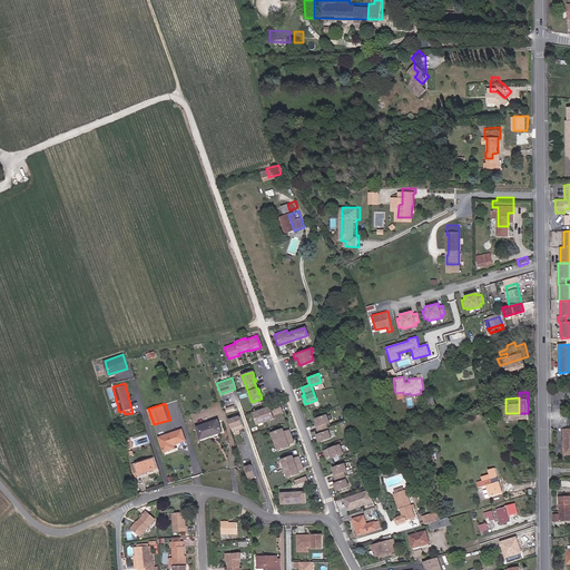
[(278,403),(253,412),(257,423),(273,418),(272,414),(282,411),(278,403)]
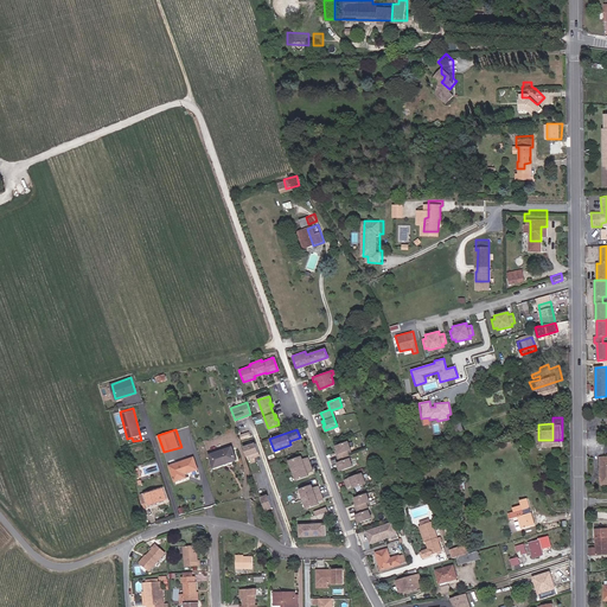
[(347,441),(334,445),(337,451),(336,452),(339,461),(337,462),(337,464),(339,464),(340,466),(338,466),(339,470),(352,465),(346,449),(350,448),(347,441)]
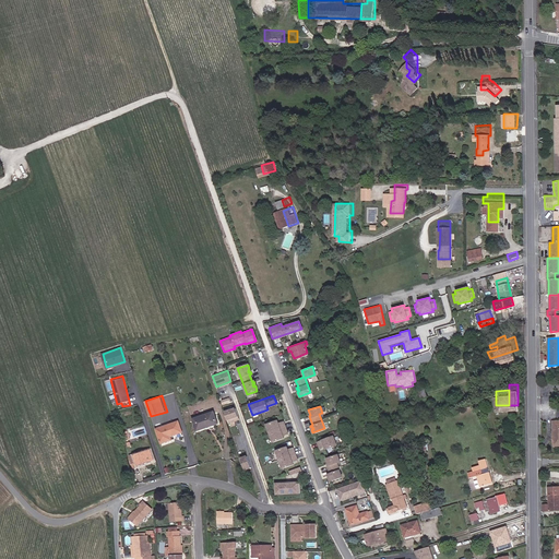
[(229,423),(239,420),(236,408),(226,411),(229,423)]
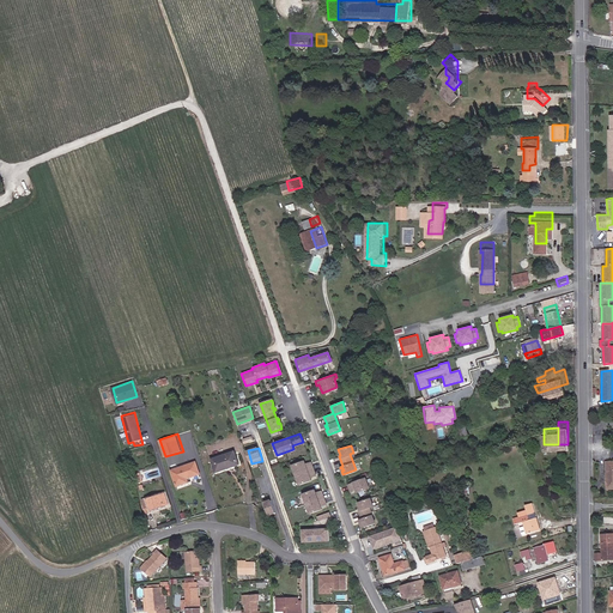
[(235,453),(211,460),(216,472),(238,465),(235,453)]
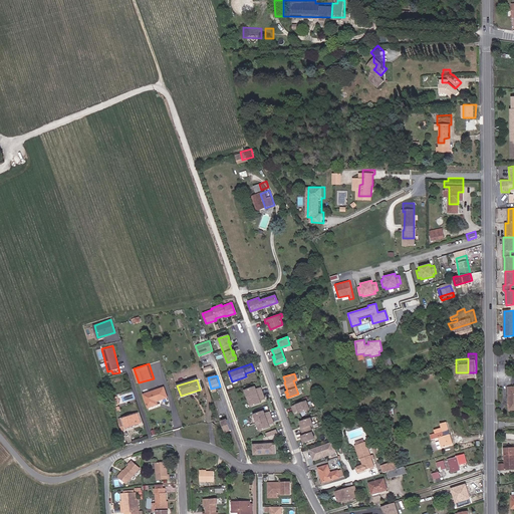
[(255,389),(255,387),(245,390),(251,406),(260,402),(259,400),(264,398),(260,387),(255,389)]
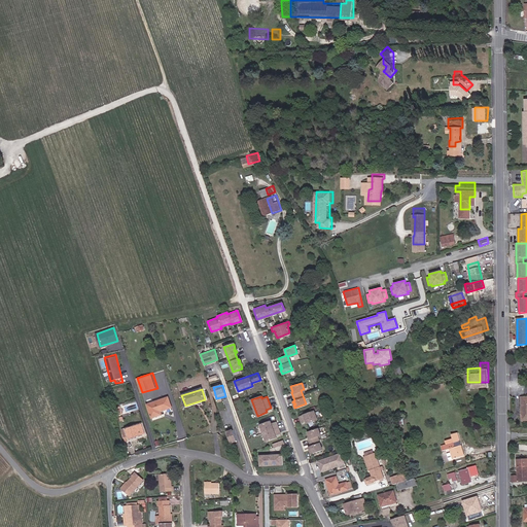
[(168,397),(147,405),(151,417),(162,414),(161,411),(171,407),(168,397)]
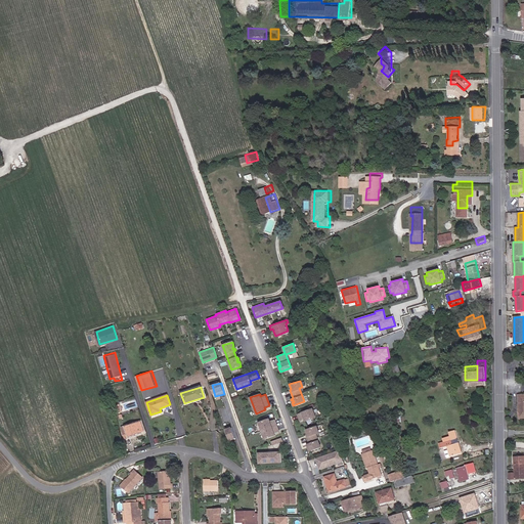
[(311,407),(297,412),(299,419),(304,417),(305,420),(314,416),(311,407)]
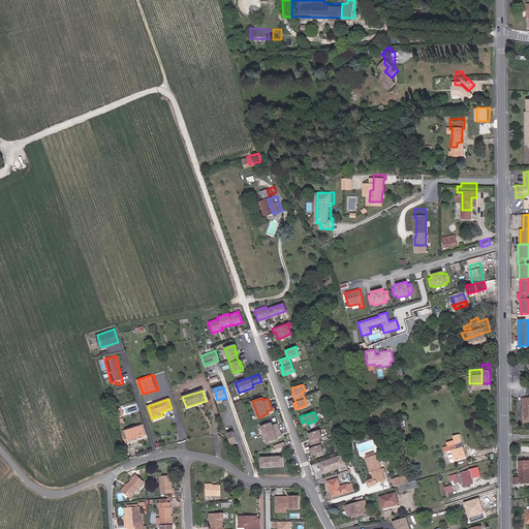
[(281,434),(277,423),(272,425),(271,422),(261,426),(268,442),(277,438),(276,436),(281,434)]
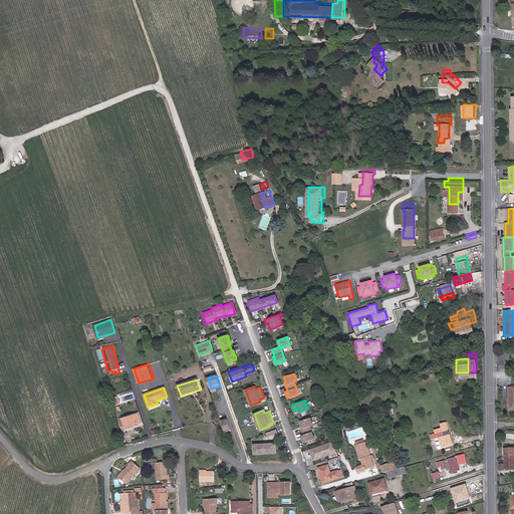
[(139,414),(123,418),(124,421),(121,423),(123,430),(133,427),(133,426),(142,422),(139,414)]
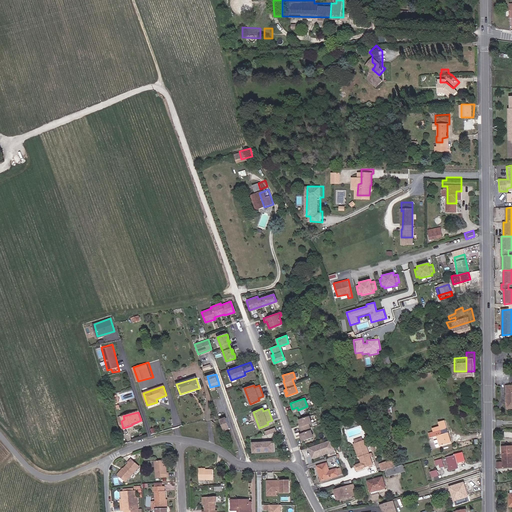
[(311,421),(309,415),(299,419),(300,423),(299,424),(302,432),(300,433),(302,439),(313,435),(308,422),(311,421)]
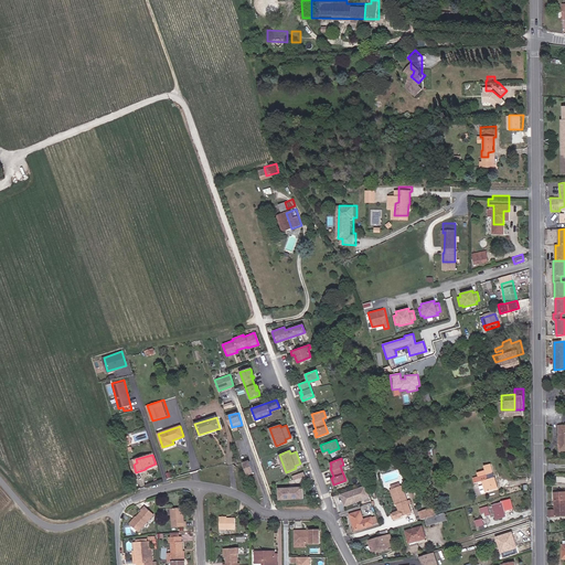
[(483,470),(484,476),(487,481),(499,478),(496,468),(490,469),(489,466),(475,469),(476,472),(483,470)]
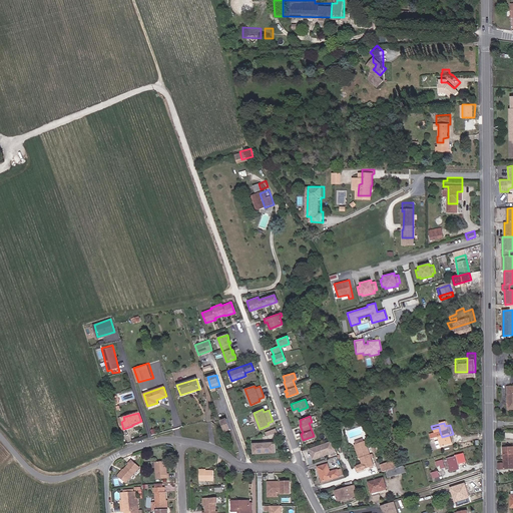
[(363,436),(355,439),(356,442),(354,443),(358,455),(360,454),(362,461),(357,463),(359,468),(374,462),(368,447),(367,448),(363,436)]
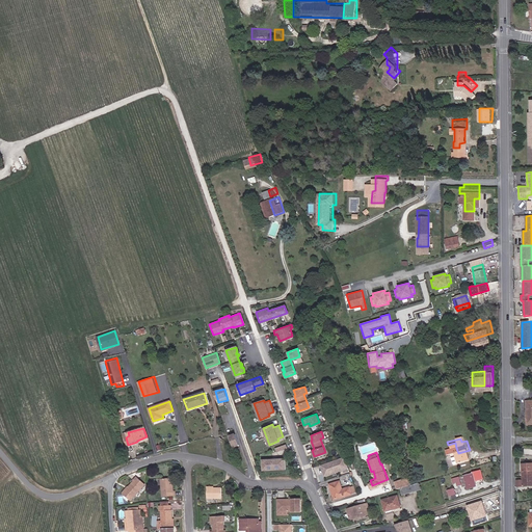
[(347,467),(344,456),(321,464),(324,475),(347,467)]
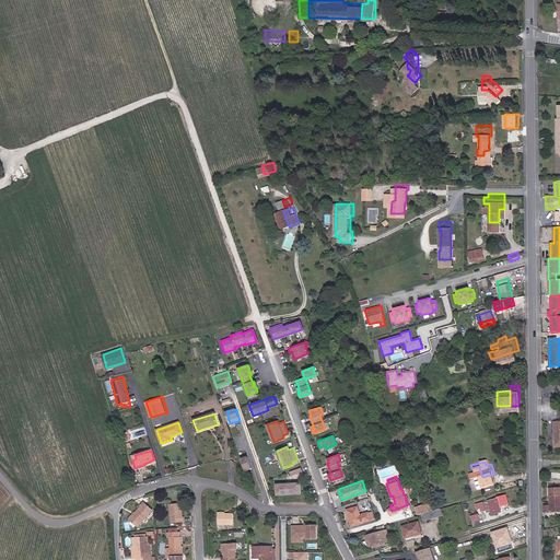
[(287,493),(287,482),(276,483),(277,493),(287,493)]
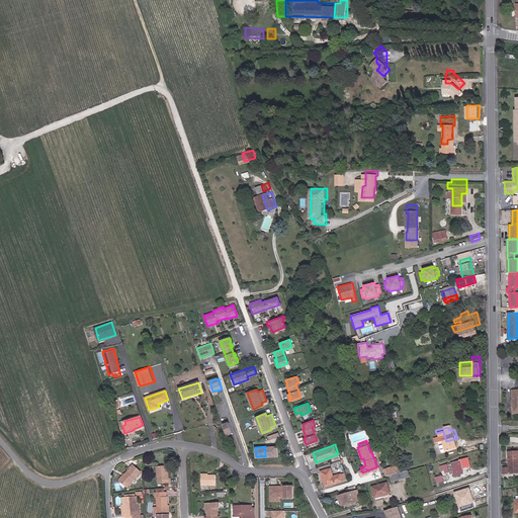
[(277,455),(276,446),(268,446),(268,456),(277,455)]
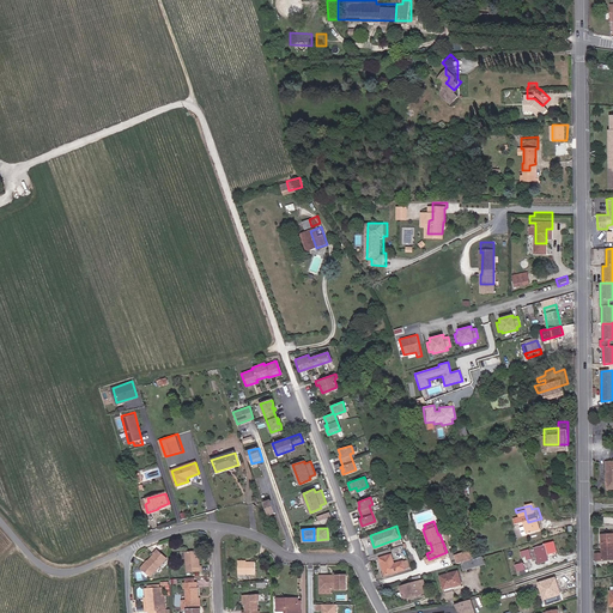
[(612,534),(601,535),(602,548),(612,547),(612,534)]
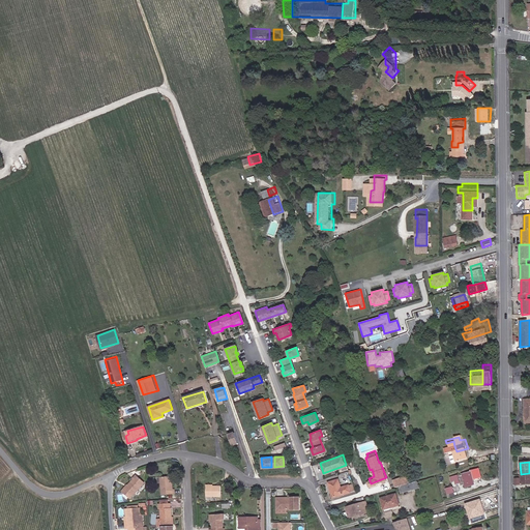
[(471,472),(463,475),(466,488),(475,484),(471,472)]
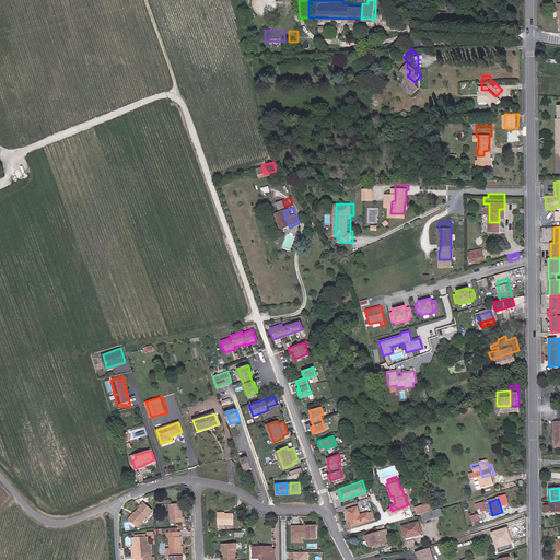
[(559,500),(550,501),(550,506),(544,506),(544,512),(559,511),(559,500)]
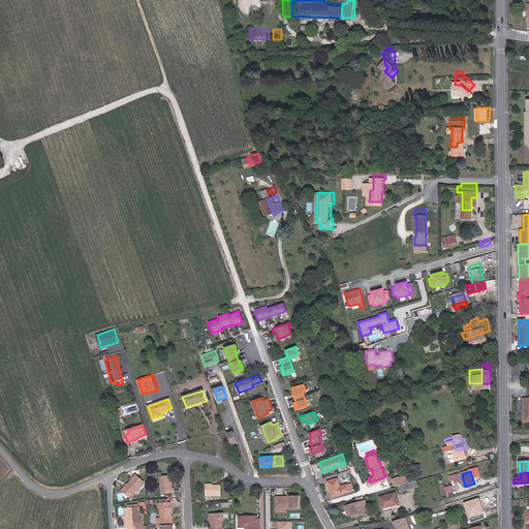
[(144,481),(136,475),(124,491),(130,497),(144,481)]
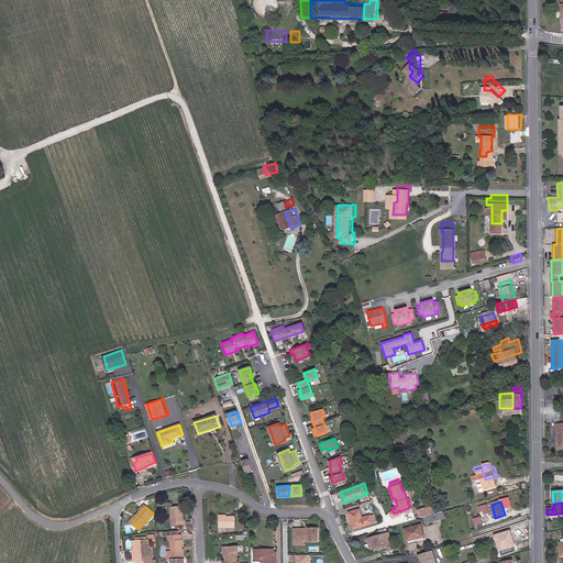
[(483,510),(484,515),(488,514),(486,506),(478,507),(479,511),(483,510)]
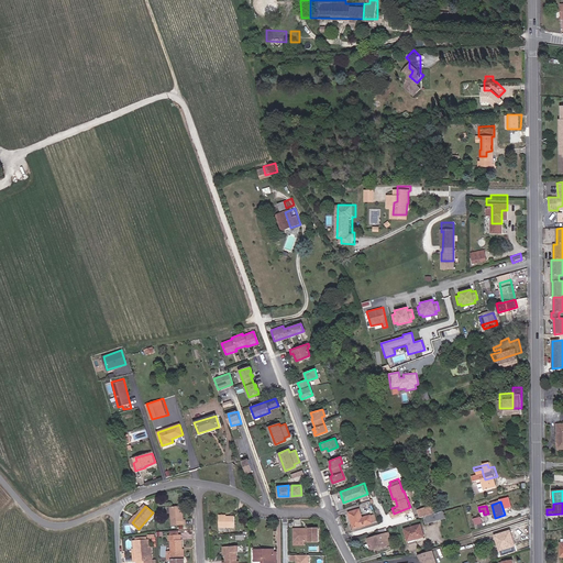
[(184,507),(170,507),(172,526),(186,525),(186,519),(184,520),(184,507)]
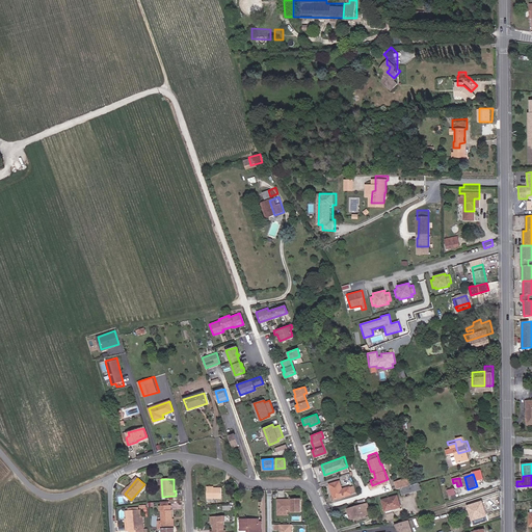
[(396,489),(406,485),(404,479),(394,482),(396,489)]
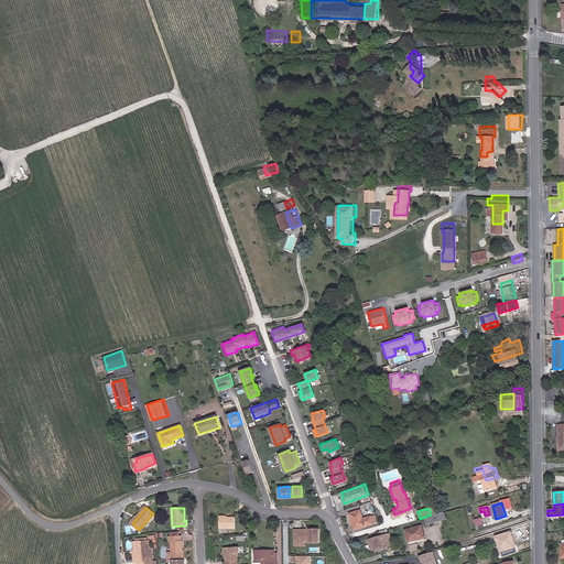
[(360,509),(348,512),(353,528),(371,522),(369,516),(364,517),(360,509)]
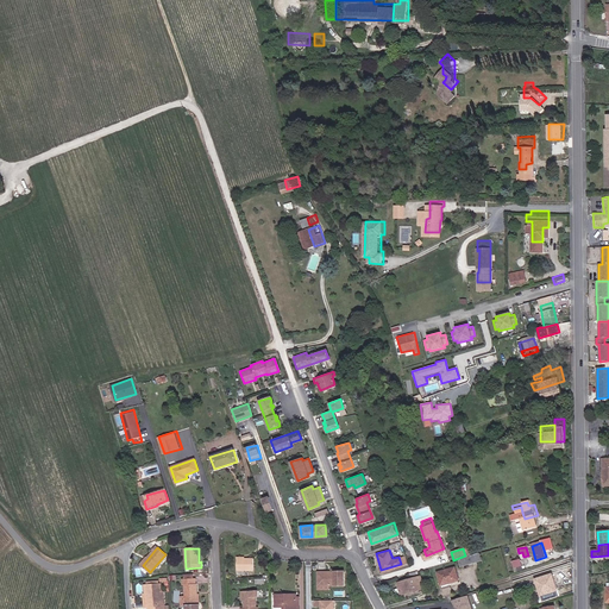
[(482,562),(479,553),(459,559),(462,566),(482,562)]
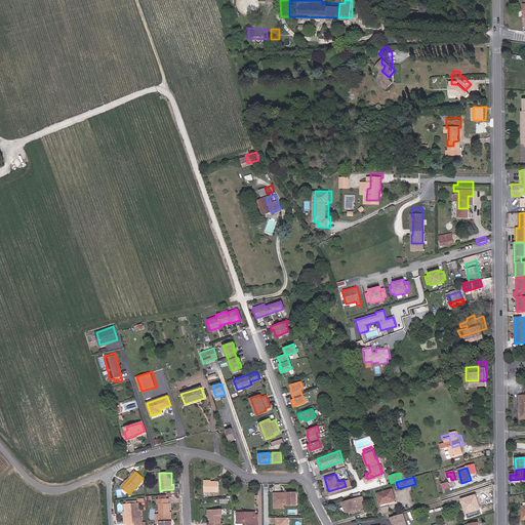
[(218,482),(205,482),(204,491),(218,491),(218,482)]
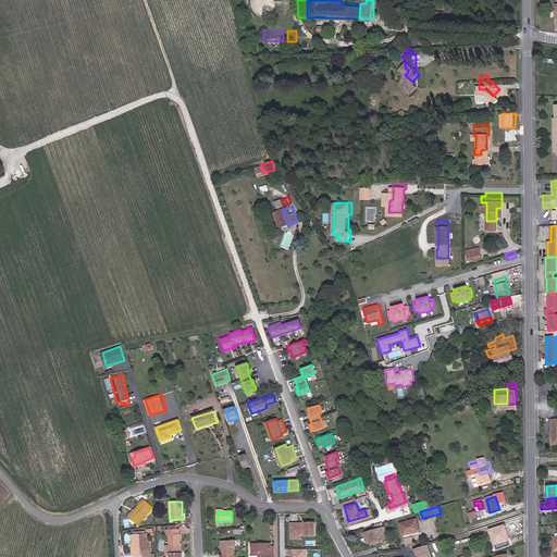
[(416,519),(400,523),(404,537),(411,535),(410,534),(420,531),(416,519)]
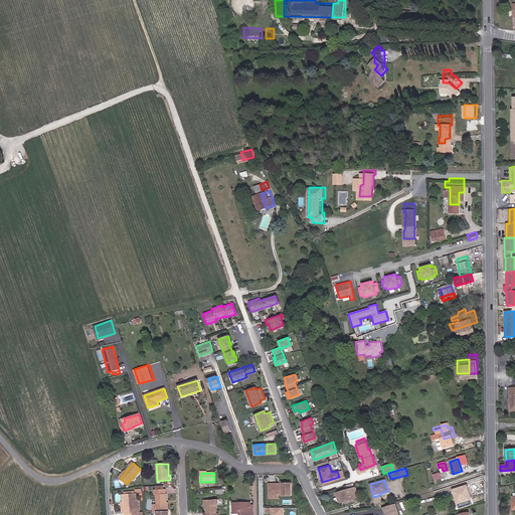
[(270,495),(279,495),(293,495),(292,485),(276,485),(276,484),(269,484),(270,495)]
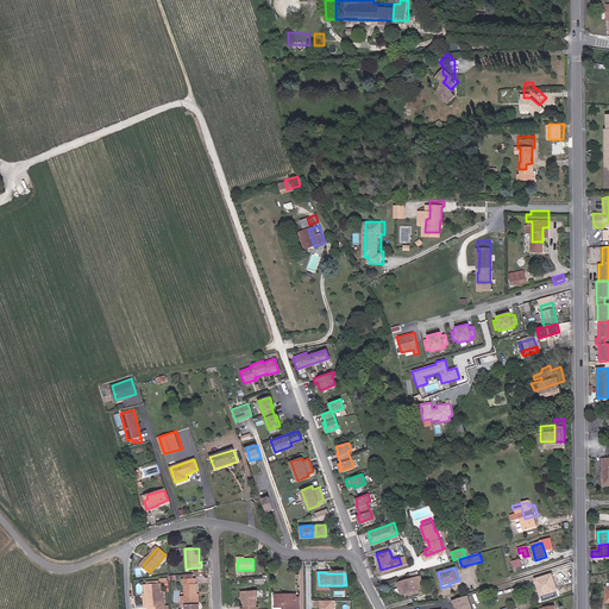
[(552,575),(537,581),(539,589),(531,592),(532,598),(557,591),(552,575)]
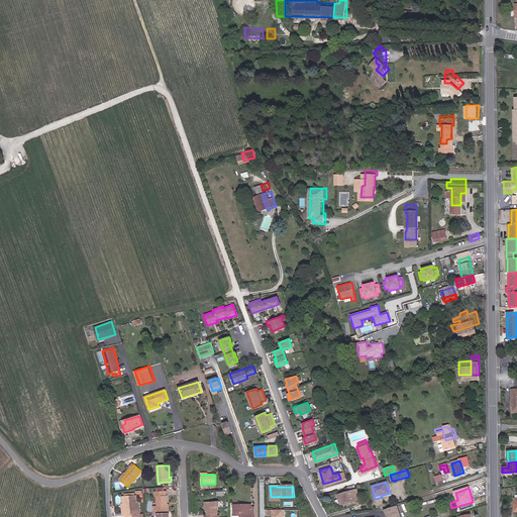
[(357,490),(337,495),(341,506),(348,504),(348,502),(351,501),(352,502),(360,500),(357,490)]
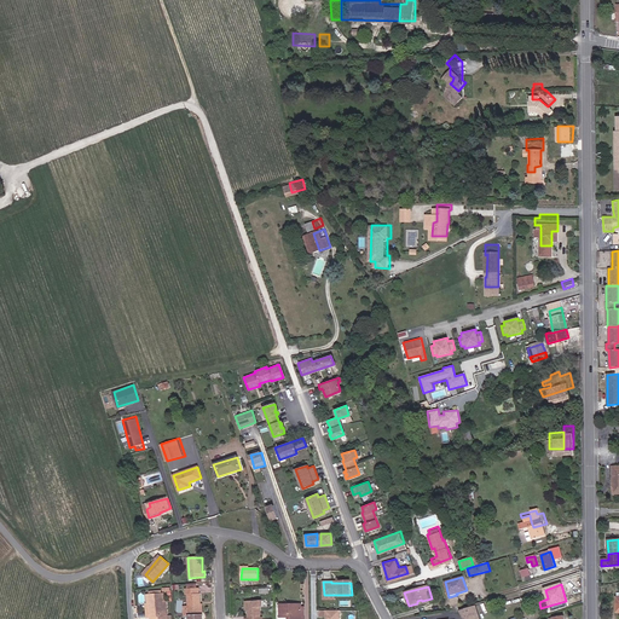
[(201,603),(201,594),(200,594),(200,589),(186,589),(186,595),(187,595),(189,606),(190,614),(189,618),(203,618),(203,614),(201,614),(201,603)]
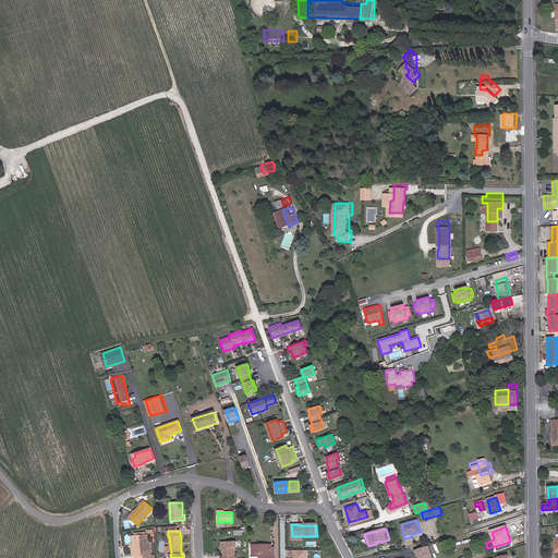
[(136,557),(152,557),(152,544),(147,544),(146,536),(134,536),(136,553),(134,553),(135,556),(136,556),(136,557)]
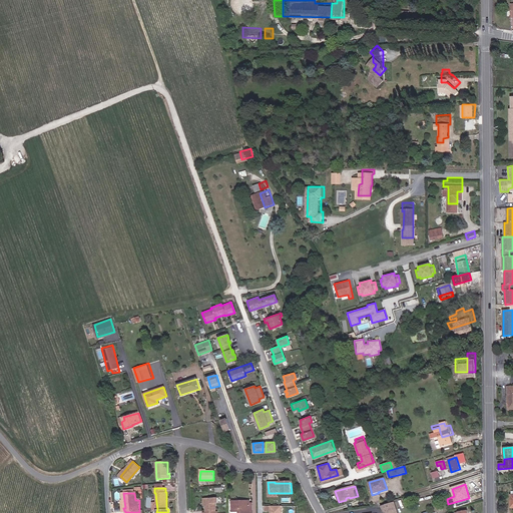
[(202,512),(217,512),(216,512),(215,503),(217,503),(217,498),(205,498),(205,506),(205,512),(202,512)]
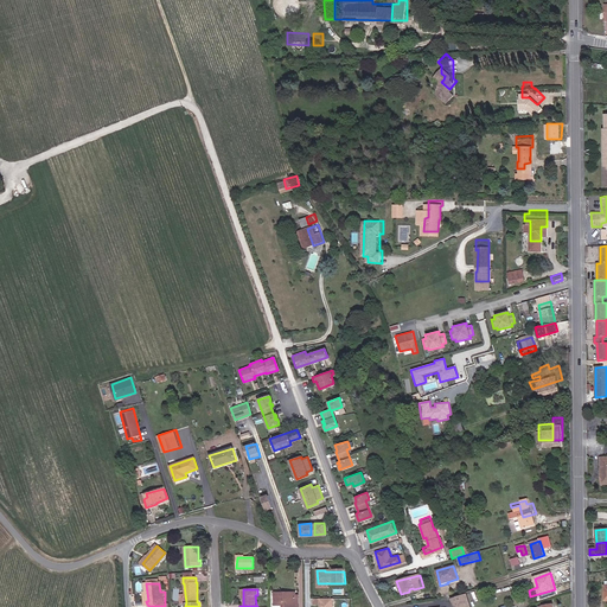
[(296,604),(296,595),(296,593),(274,593),(274,606),(282,606),(299,606),(299,604),(296,604)]
